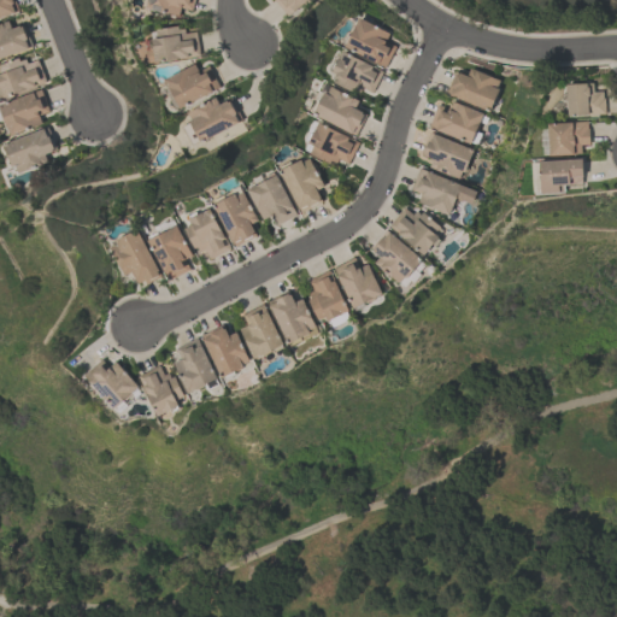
[(0,0),(15,0),(19,10),(0,16),(0,0)]
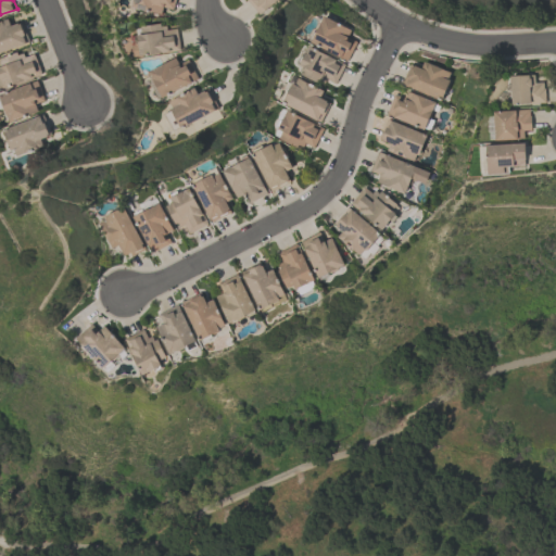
[(131,7),(133,0),(175,0),(173,9),(163,5),(161,14),(131,7)]
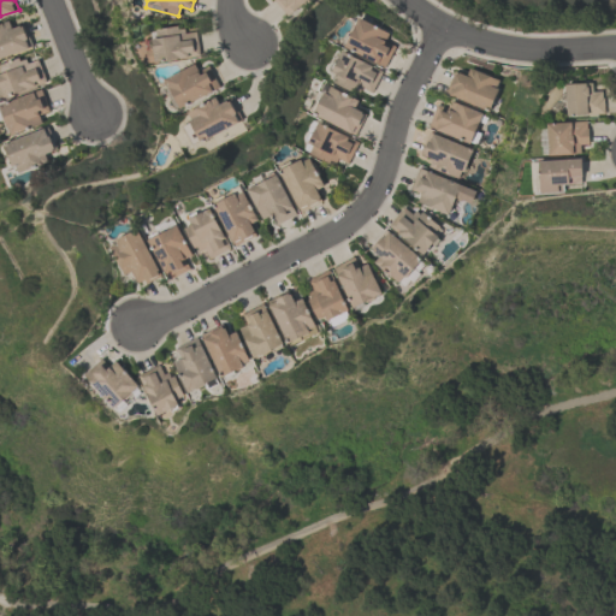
[(273,0),(306,0),(288,16),(273,0)]
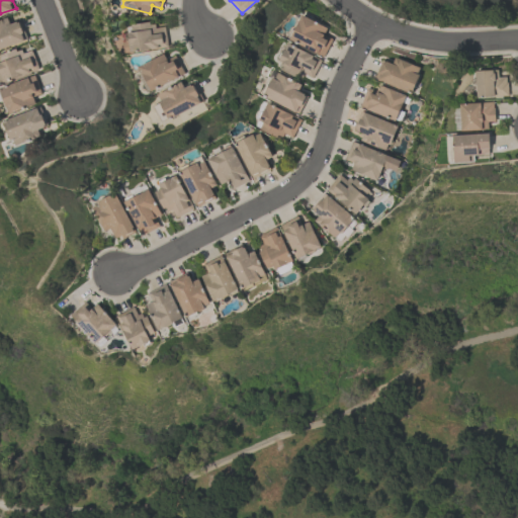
[(328,27),(324,33),(333,38),(324,56),(289,37),(303,14),(328,27)]
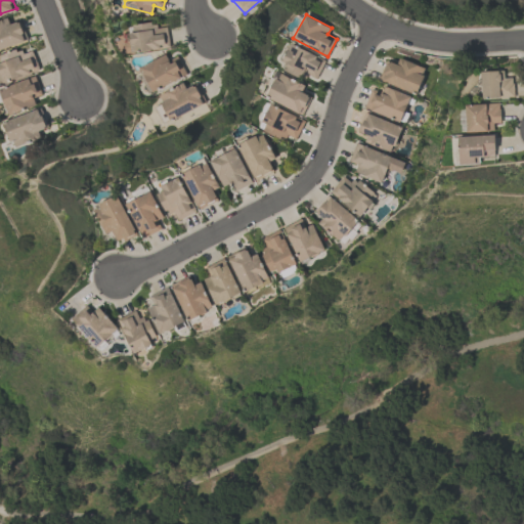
[(0,48),(0,18),(7,16),(9,23),(19,18),(28,38),(0,48)]
